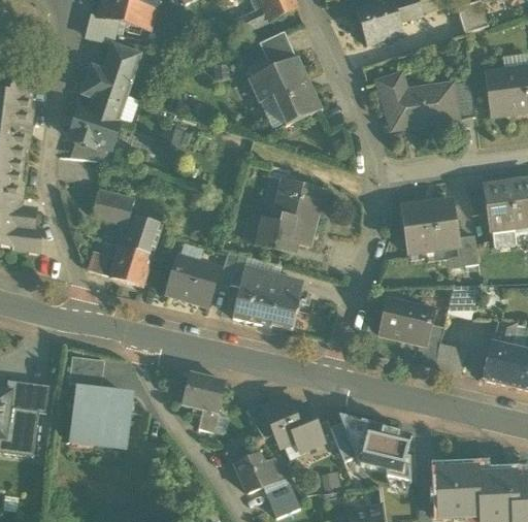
[(147,23),(153,5),(132,0),(104,0),(101,11),(104,15),(119,20),(143,26),(147,23)]
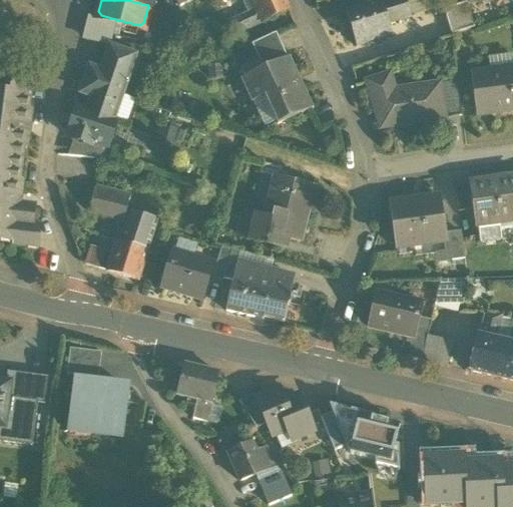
[(241,0),(246,9),(255,4),(253,0),(241,0)]
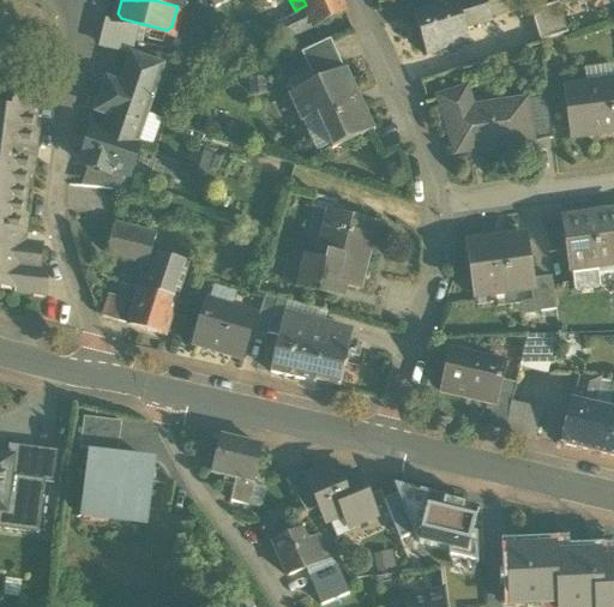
[(304,0),(306,5),(313,20),(344,6),(342,0),(304,0)]
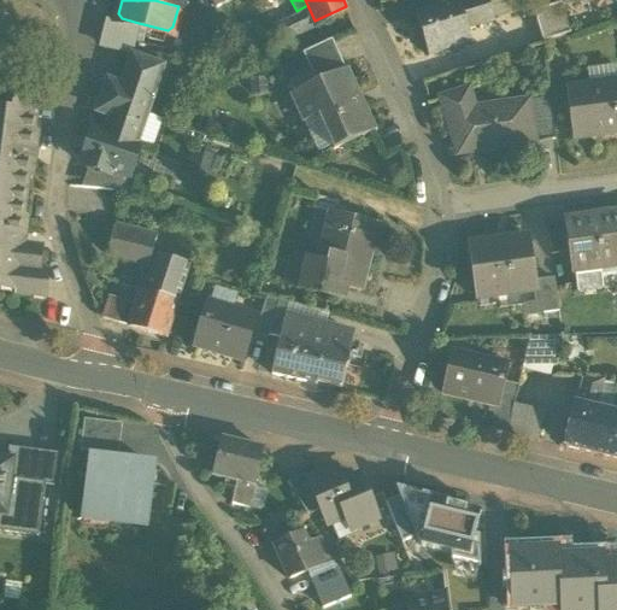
[(470,39),(465,24),(458,0),(450,0),(415,12),(428,53),(470,39)]
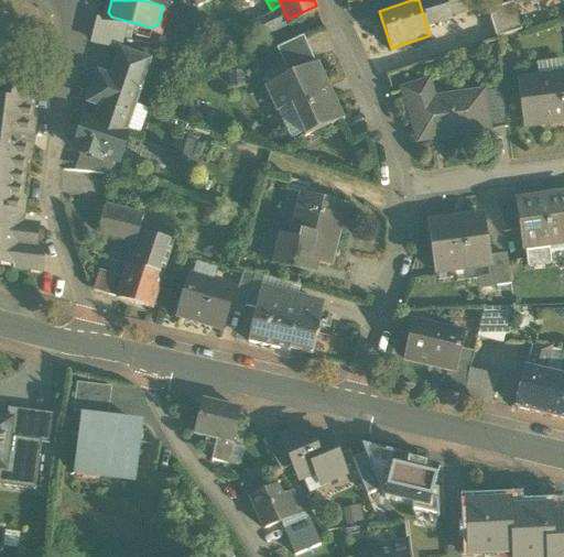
[(419,0),(425,22),(451,14),(445,0),(419,0)]
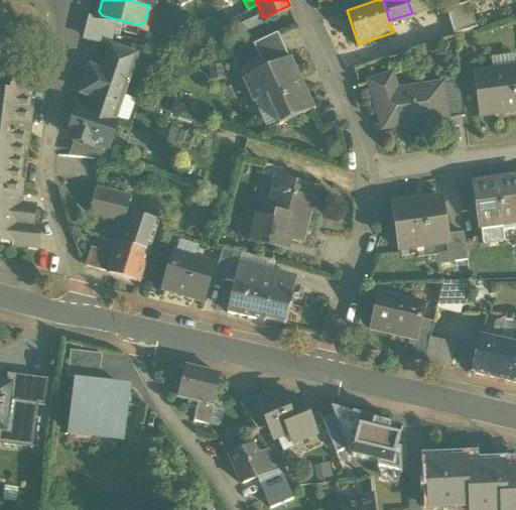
[(407,0),(412,13),(427,8),(425,0),(407,0)]
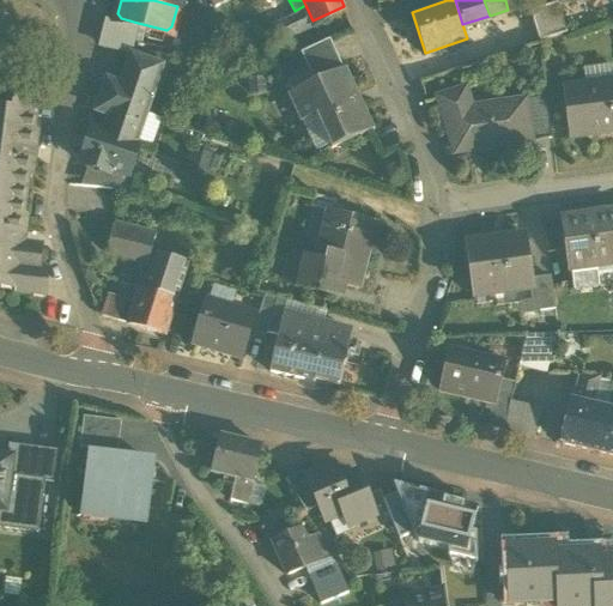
[(529,7),(538,36),(565,28),(556,0),(552,0),(529,7)]
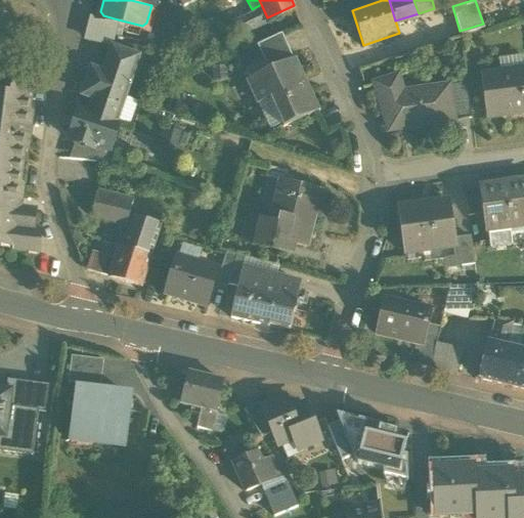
[(231,18),(236,31),(267,17),(261,4),(252,9),(231,18)]
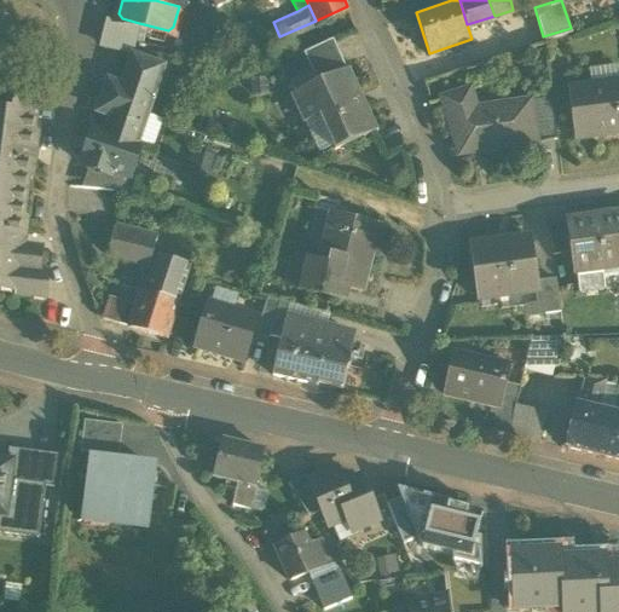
[(132,51),(139,23),(122,18),(106,13),(99,39),(111,44),(132,51)]
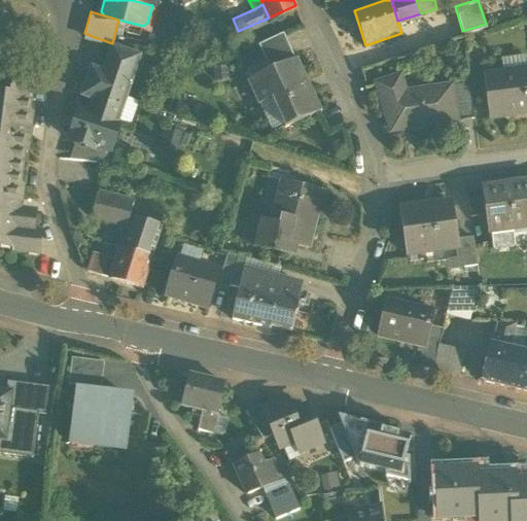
[(256,42),(268,66),(295,54),(284,29),(256,42)]
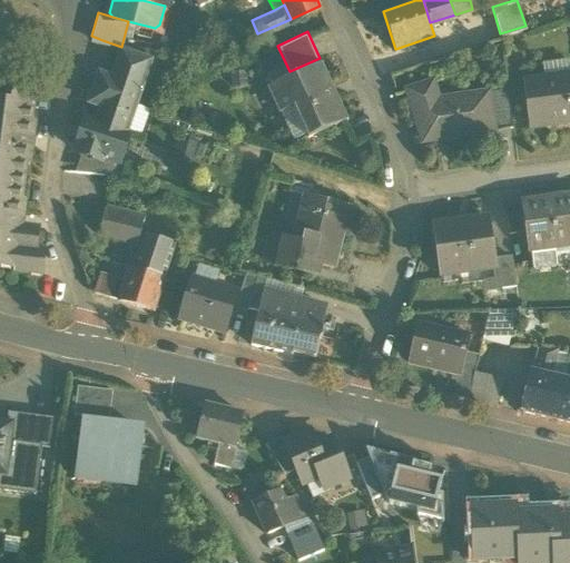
[(121,47),(112,75),(140,84),(150,57),(121,47)]
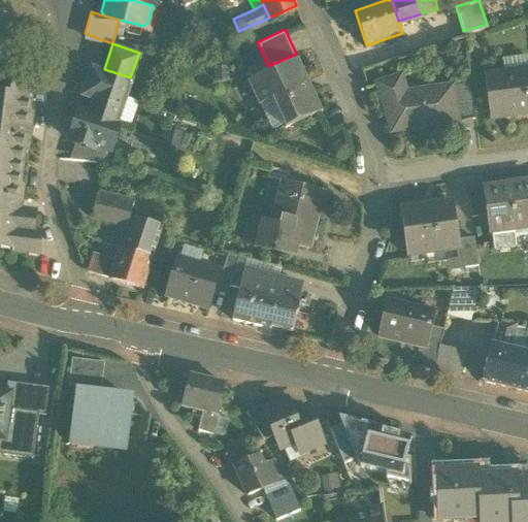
[(26,52),(29,64),(43,60),(41,46),(26,52)]
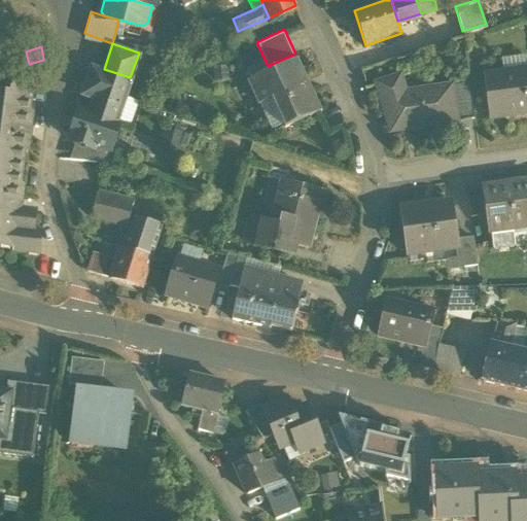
[(500,55),(502,70),(526,66),(526,59),(526,51),(500,55)]
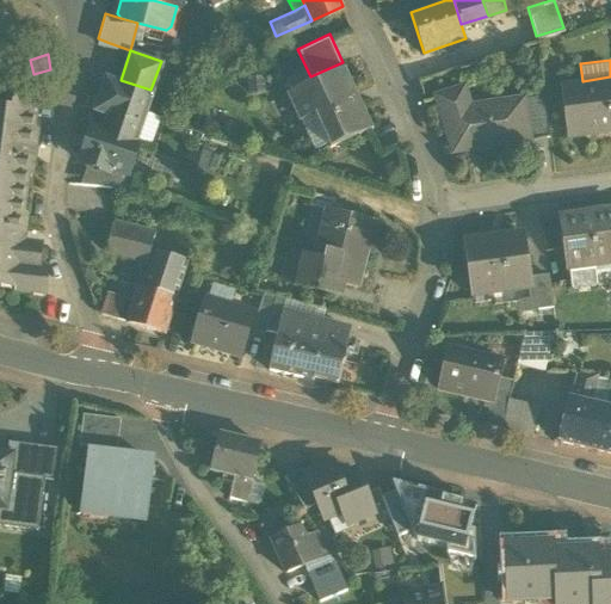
[(314,110),(328,143),(368,125),(353,92),(356,91),(343,62),(310,76),(287,87),(300,117),(314,110)]
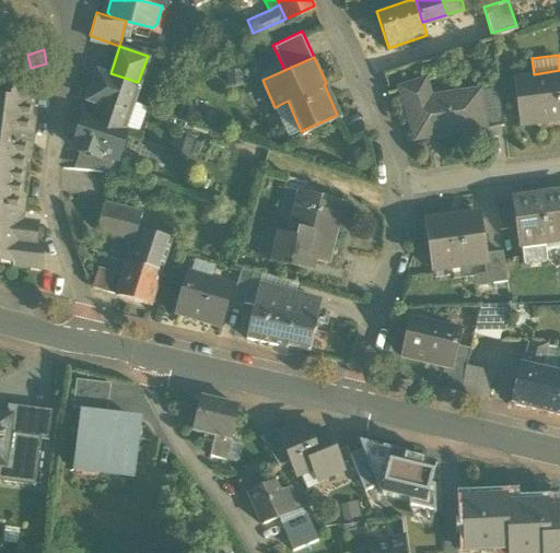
[(242,65),(226,66),(226,82),(242,81),(242,65)]
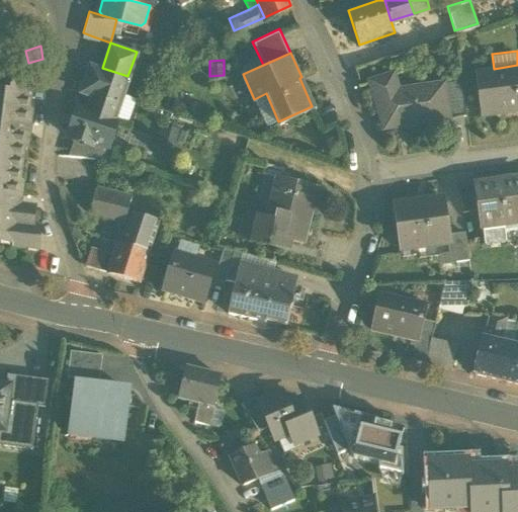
[(95,85),(87,109),(113,118),(114,114),(122,92),(127,76),(102,68),(90,64),(84,81),(95,85)]
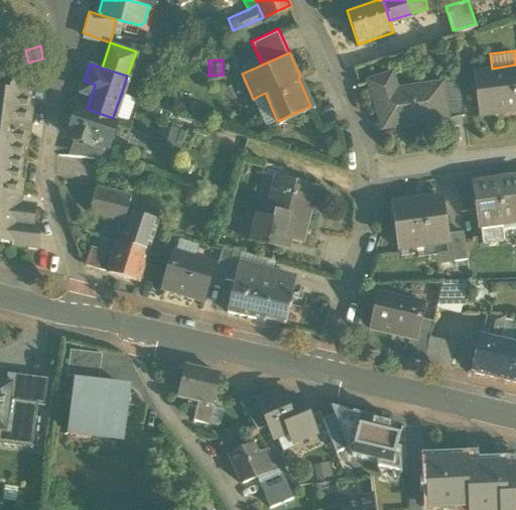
[(497,107),(498,110),(515,107),(515,65),(492,69),(474,71),(480,110),(497,107)]
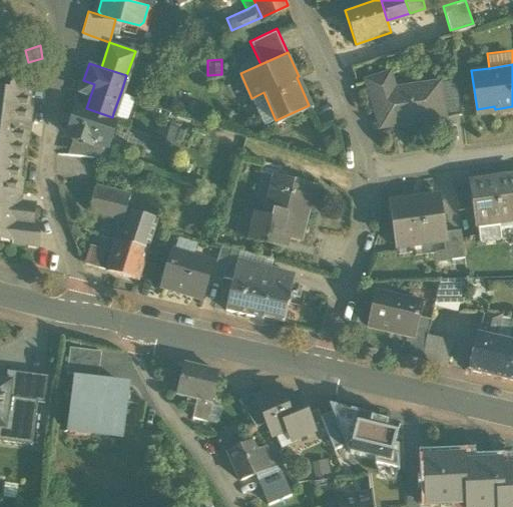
[(366,77),(381,124),(444,115),(443,113),(440,90),(439,80),(394,86),(389,70),(366,77)]
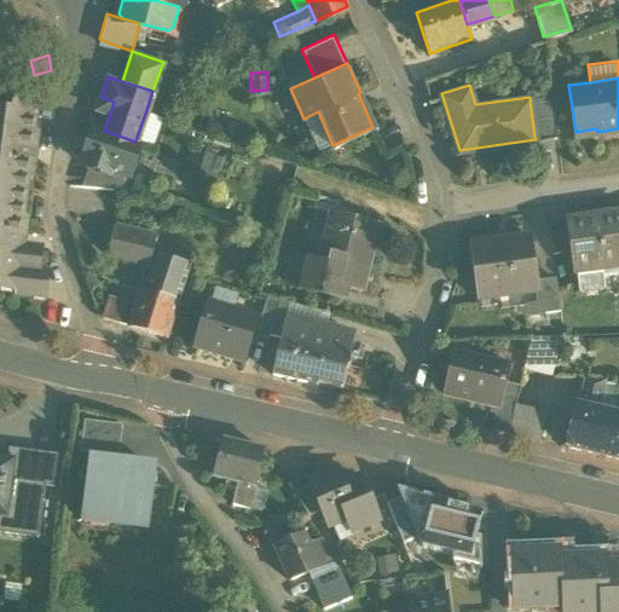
[(33,294),(45,295),(46,281),(41,279),(42,270),(38,270),(39,260),(33,259),(35,246),(22,244),(25,217),(21,217),(27,173),(32,174),(36,131),(32,131),(34,115),(29,114),(30,102),(7,98),(6,110),(0,109),(0,286),(15,288),(13,289),(33,292),(33,294)]
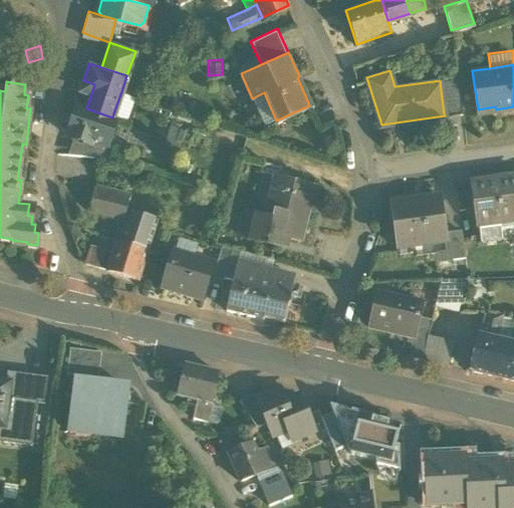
[(441,90),(444,113),(461,111),(458,88),(441,90)]
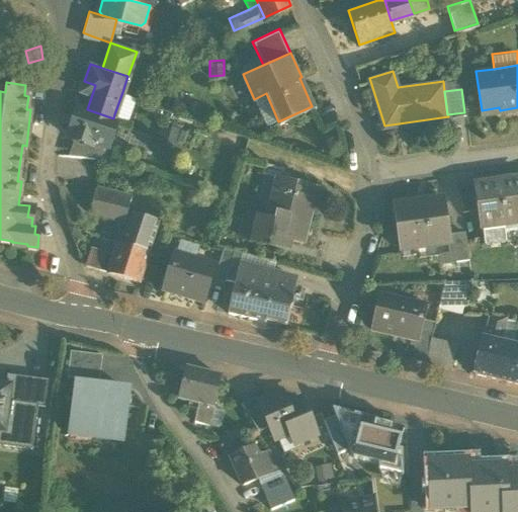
[(137,97),(122,92),(114,114),(130,119),(137,97)]
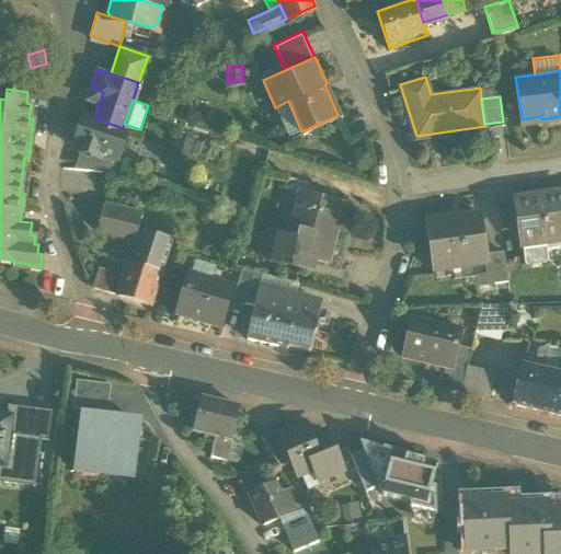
[(288,138),(301,131),(288,101),(275,107),(288,138)]
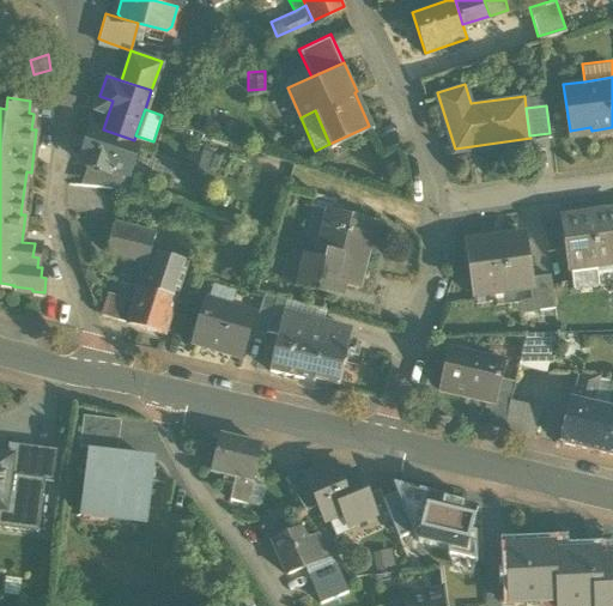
[(138,141),(134,140),(103,129),(91,126),(87,137),(86,137),(84,144),(87,145),(84,156),(86,157),(85,162),(87,162),(104,168),(127,170),(128,170),(138,141)]
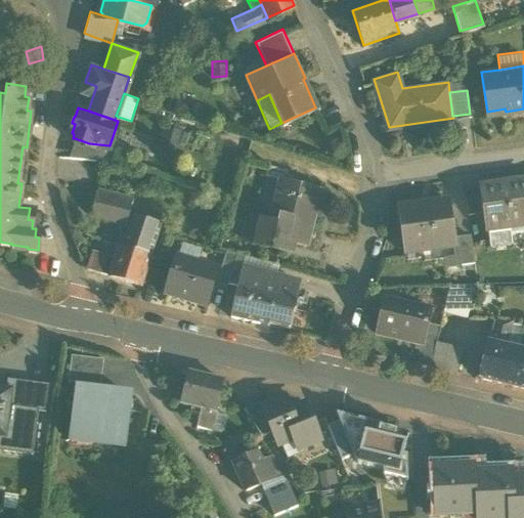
[(163,120),(158,137),(184,144),(188,127),(163,120)]
